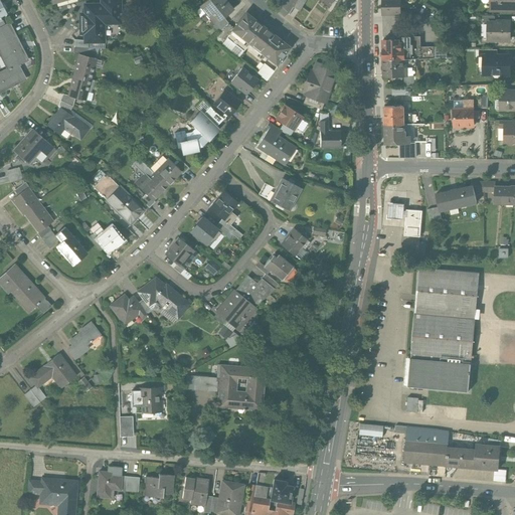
[(94,41),(103,41),(103,22),(119,22),(119,0),(103,1),(103,6),(86,7),(86,15),(81,15),(81,25),(88,25),(88,38),(94,38),(94,41)]
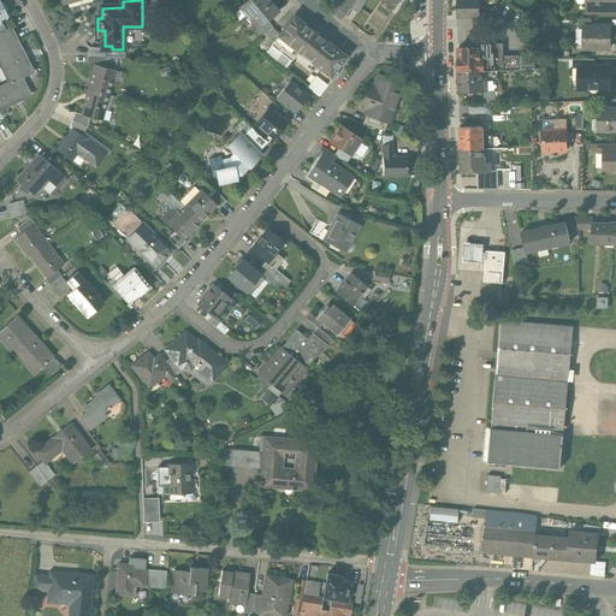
[(248,0),(240,7),(258,30),(267,22),(279,12),(268,0),(248,0)]
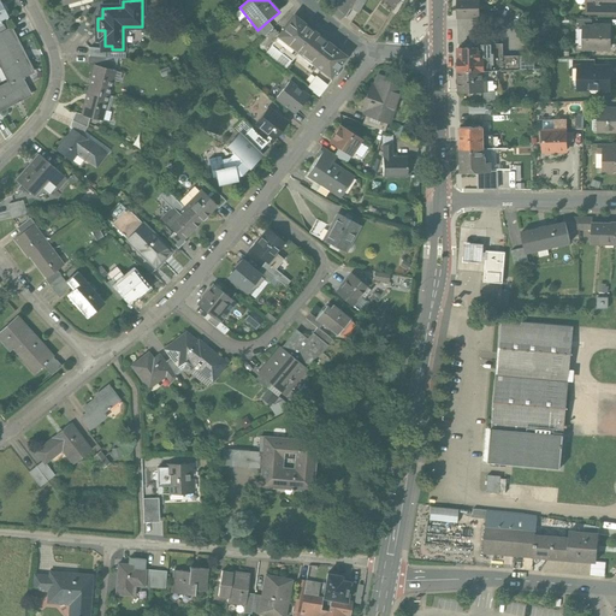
[(362,0),(357,0),(353,10),(359,15),(367,3),(362,0)]
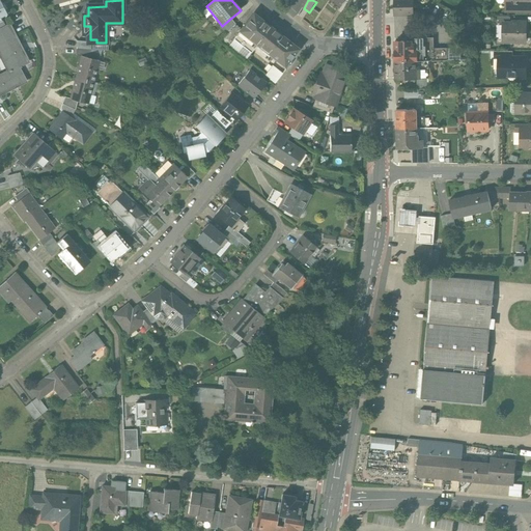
[(413,0),(393,0),(394,16),(414,15),(413,0)]
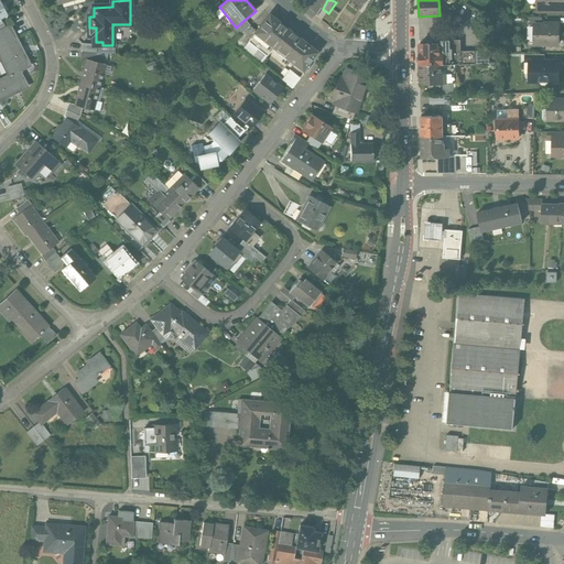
[(563,0),(539,0),(540,12),(563,12),(563,0)]
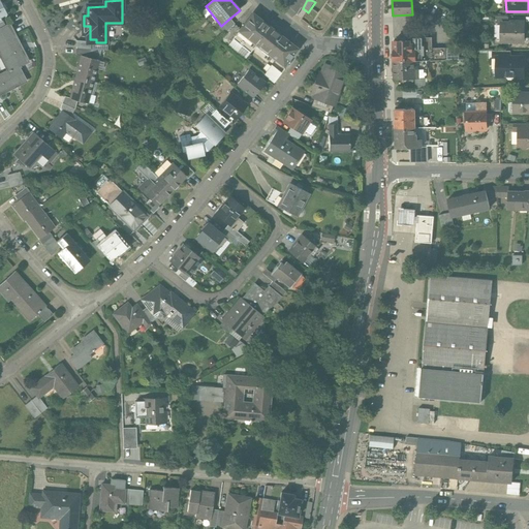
[(250,54),(257,45),(270,29),(253,16),(248,23),(247,22),(241,30),(232,40),(250,54)]
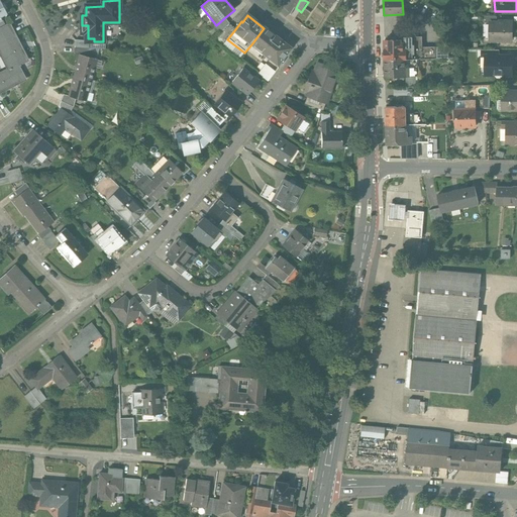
[(219,34),(229,24),(224,18),(216,25),(214,27),(219,34)]
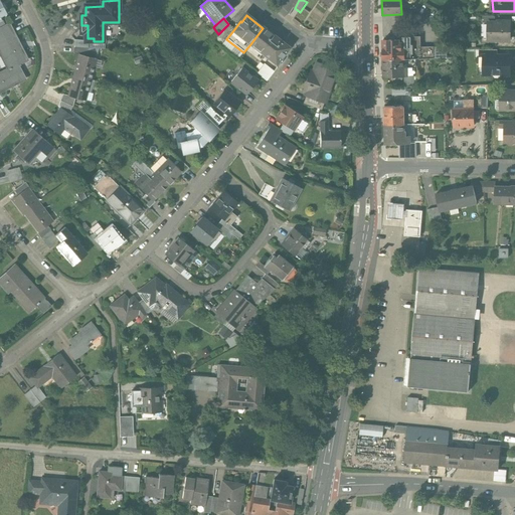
[(488,24),(488,41),(509,41),(509,23),(494,22),(488,22),(488,24)]
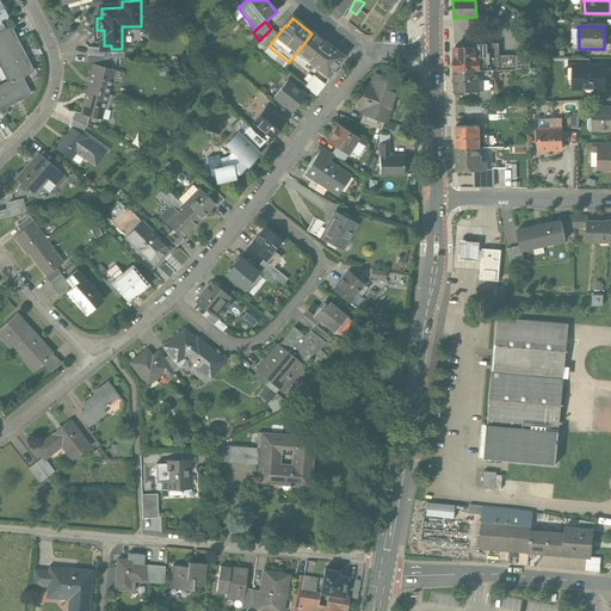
[(0,32),(0,41),(14,35),(11,28),(0,32)]
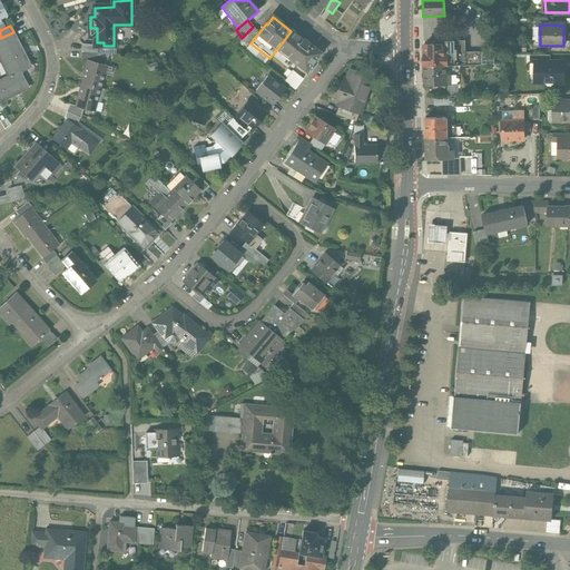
[(263,66),(269,58),(251,43),(259,32),(253,27),(242,38),(236,45),(263,66)]
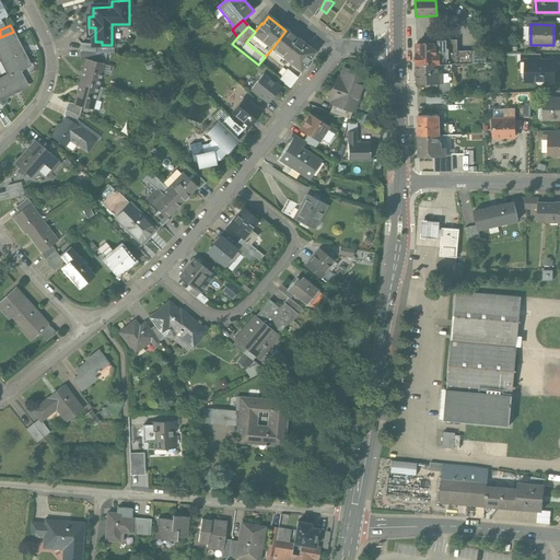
[(314,53),(286,31),(272,48),(279,54),(280,53),(294,65),(293,66),(300,70),(314,53)]
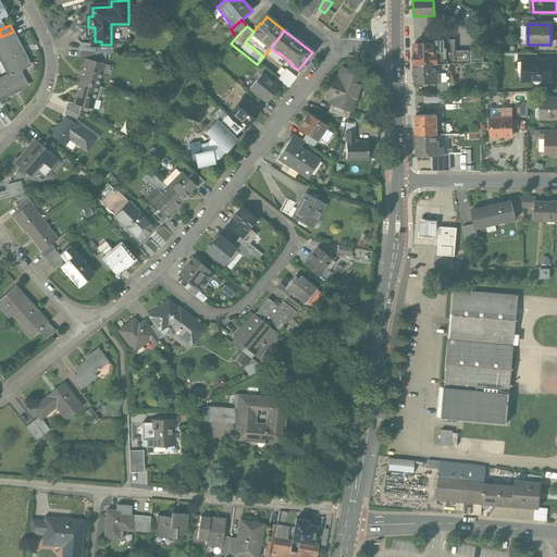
[(0,37),(0,58),(9,75),(0,78),(0,98),(12,93),(11,91),(26,84),(20,70),(29,64),(13,32),(0,37)]
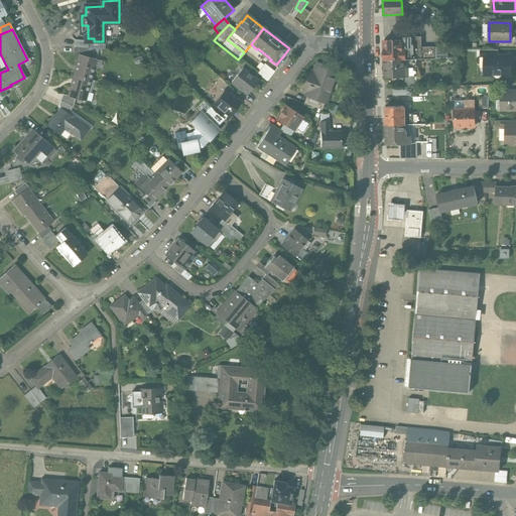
[(421,37),(403,38),(403,43),(404,49),(405,49),(405,54),(412,53),(412,58),(418,58),(421,59),(421,37)]
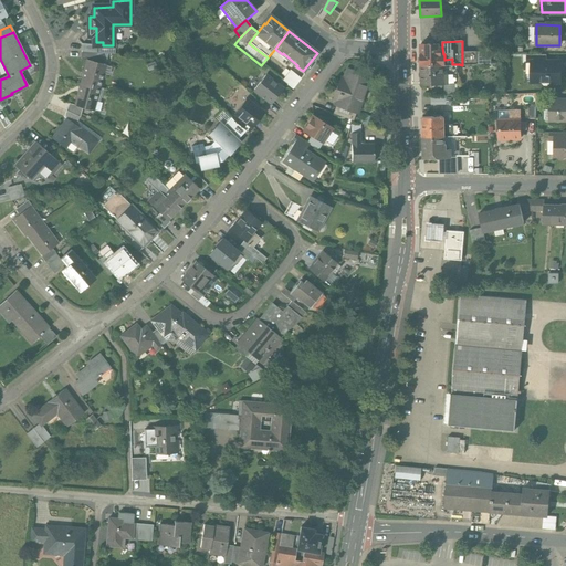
[(82,44),(82,52),(96,53),(96,45),(82,44)]
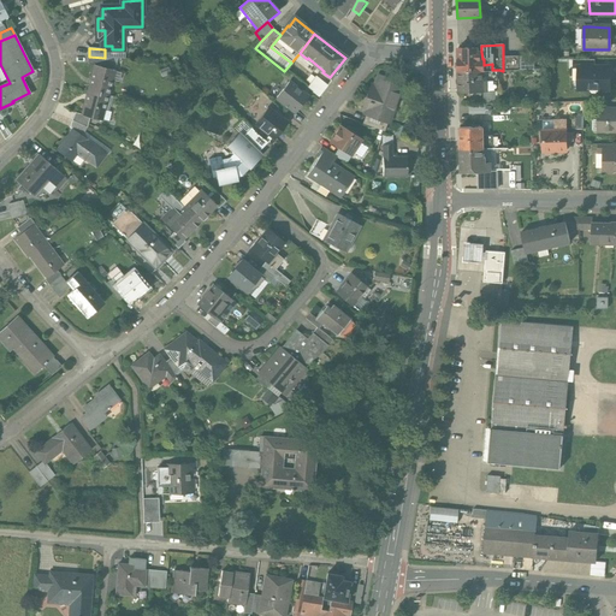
[(458,71),(492,70),(492,64),(484,65),(484,59),(483,59),(481,52),(478,52),(478,48),(458,48),(458,71)]
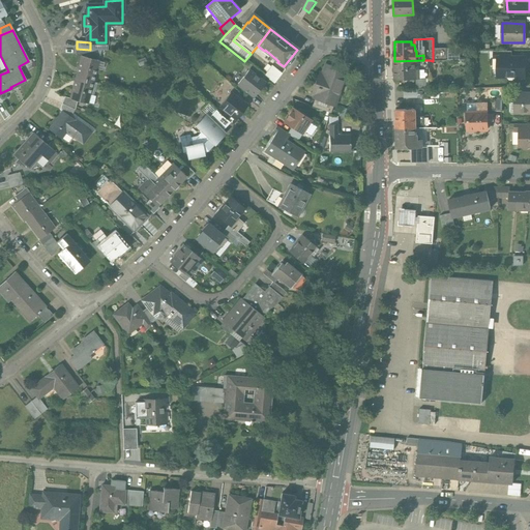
[(82,57),(82,56),(88,58),(90,50),(77,49),(76,56),(82,57)]
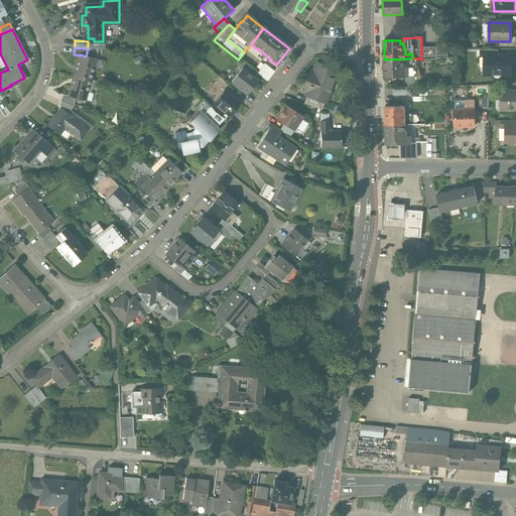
[(421,47),(421,59),(434,59),(434,47),(421,47)]
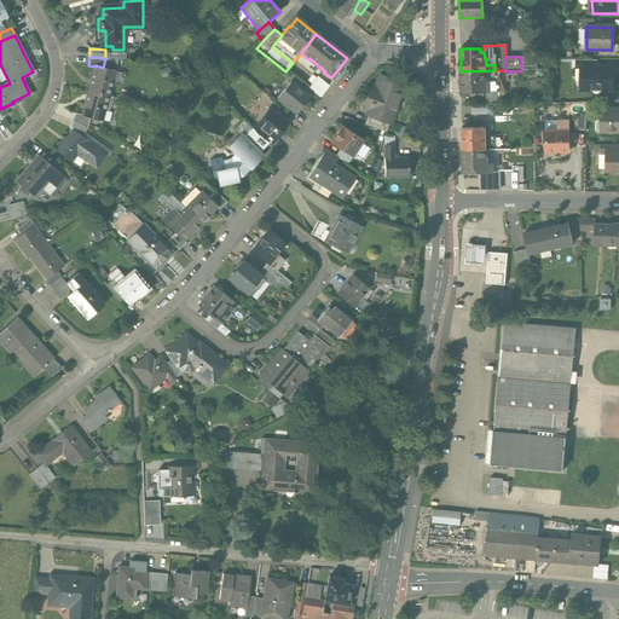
[(521,57),(521,71),(537,70),(537,57),(521,57)]
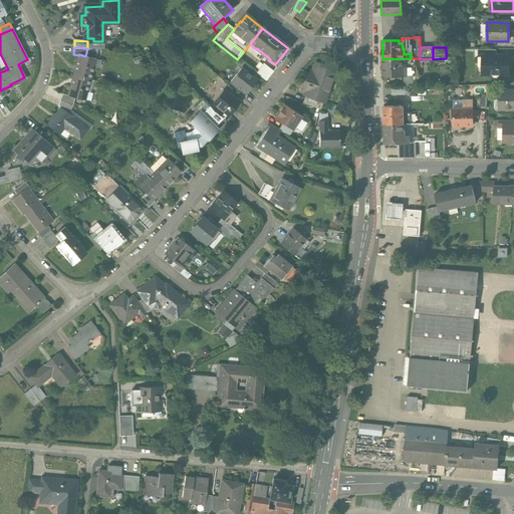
[(79,55),(73,75),(89,79),(95,59),(85,56),(79,54),(79,55)]
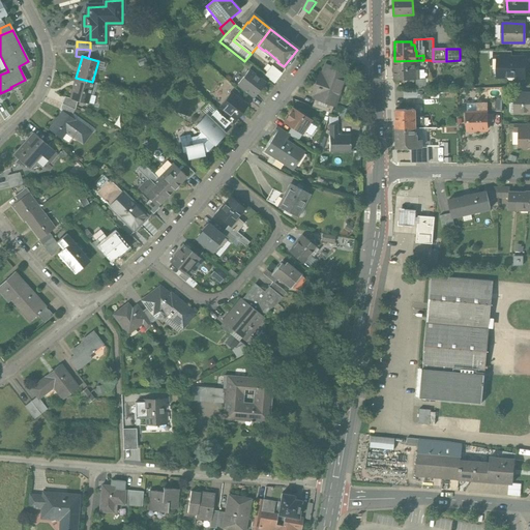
[(499,58),(499,78),(507,78),(507,79),(509,81),(512,81),(514,79),(514,78),(524,78),(524,58),(511,58),(499,58)]
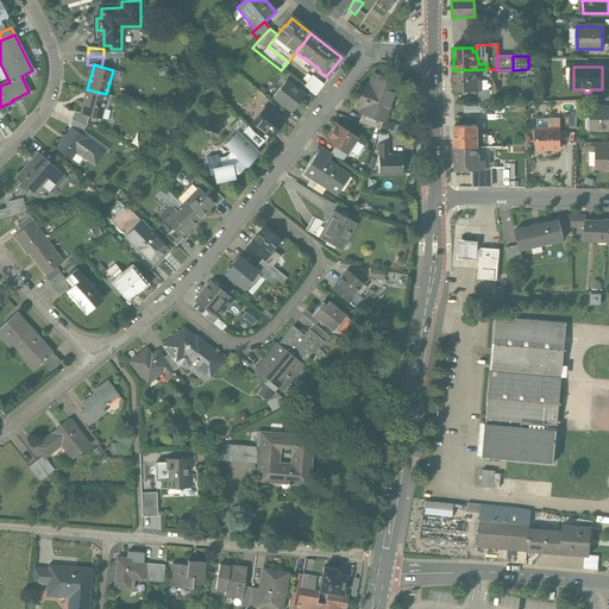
[(487,69),(453,70),(453,92),(477,92),(482,92),(482,90),(494,89),(494,69),(487,69)]
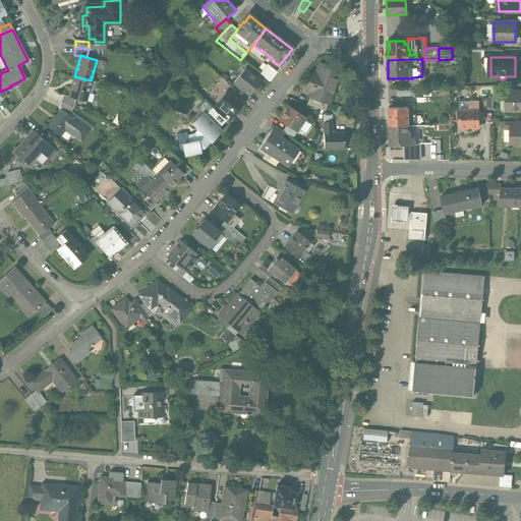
[(328,104),(329,105),(333,93),(330,92),(332,85),(335,88),(341,71),(320,63),(314,77),(311,76),(305,93),(308,94),(307,97),(309,98),(328,104)]
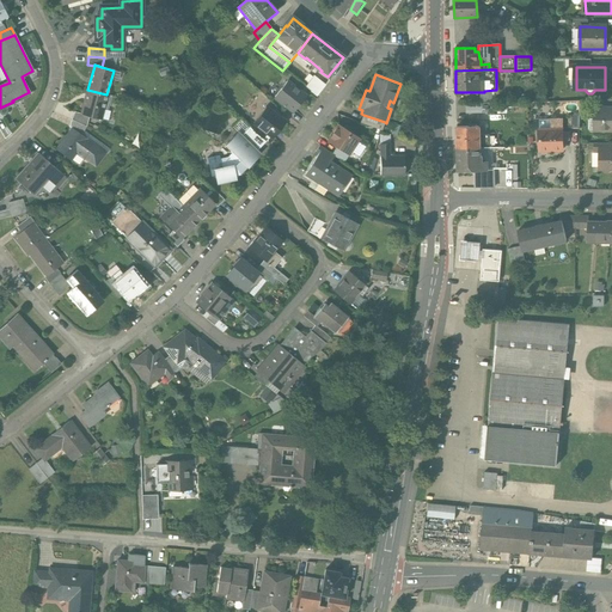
[(314,77),(305,89),(317,97),(325,86),(314,77)]
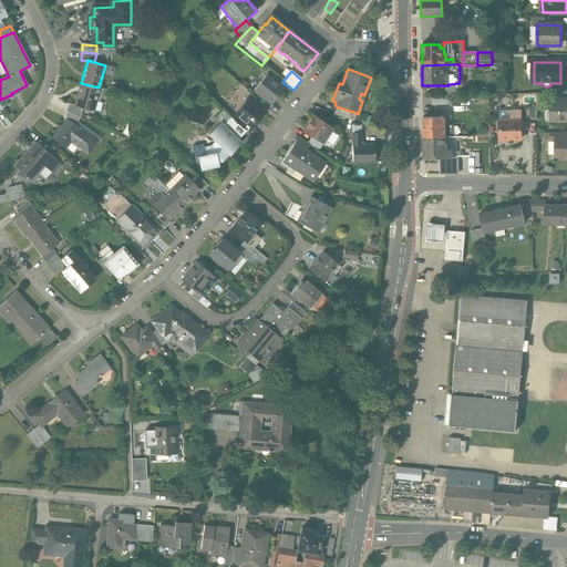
[(284,90),(266,75),(255,91),(271,104),(284,90)]
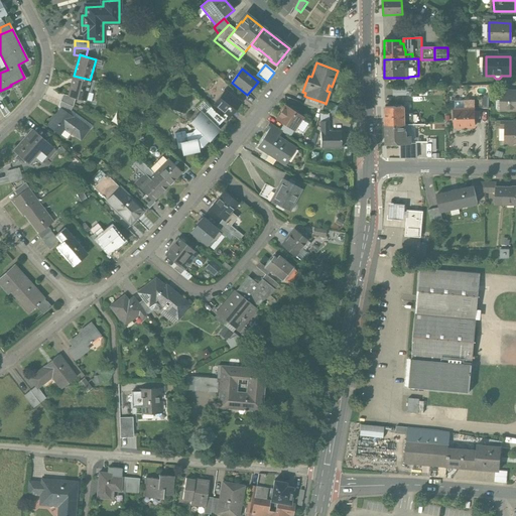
[(85,101),(90,80),(74,76),(69,97),(75,99),(85,101)]
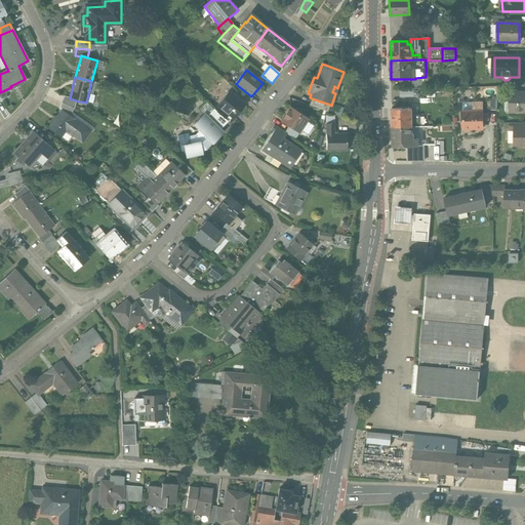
[(426,89),(426,77),(415,78),(415,79),(411,79),(411,89),(413,89),(426,89)]
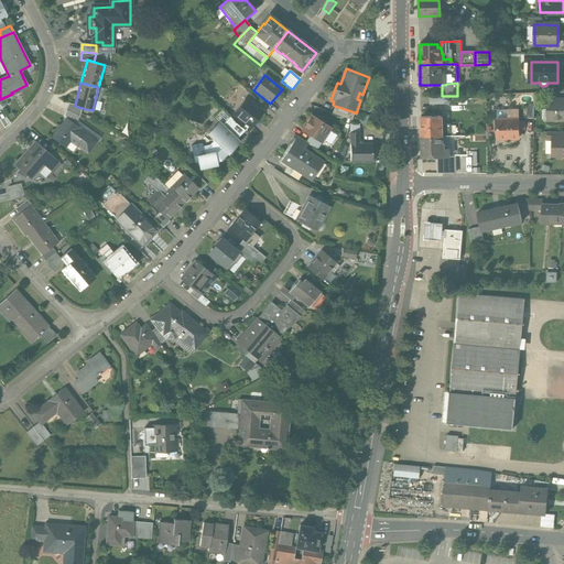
[(263,114),(245,98),(232,114),(251,128),(263,114)]
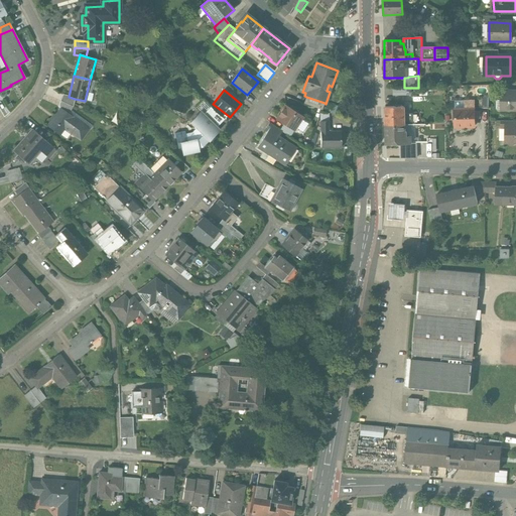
[(515,91),(501,92),(501,111),(515,110),(515,91)]
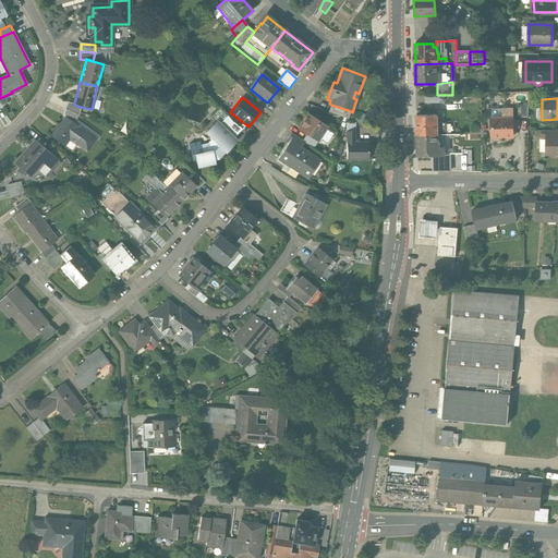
[(81,107),(74,105),(69,102),(65,109),(79,116),(81,107)]
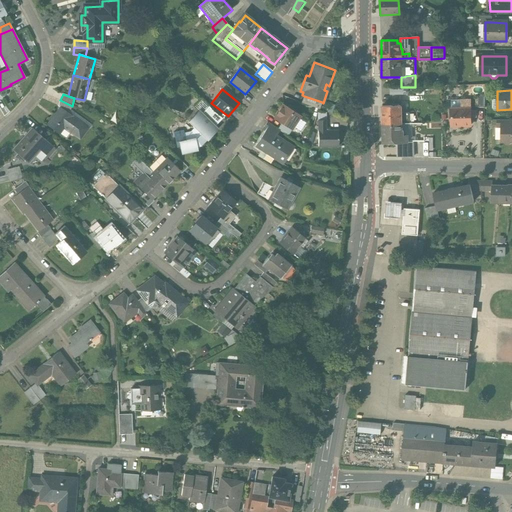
[(322,102),(304,96),(301,103),(319,110),(322,102)]
